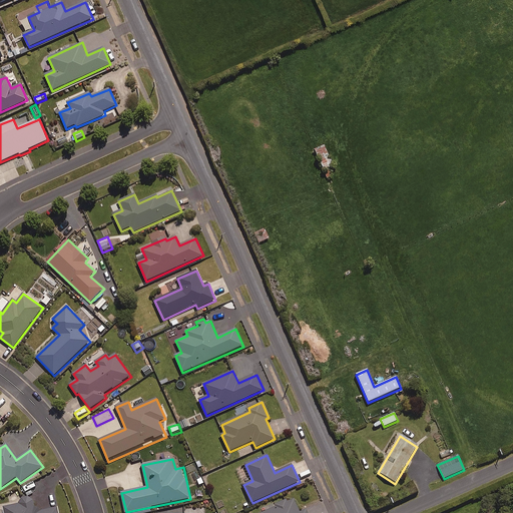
[(32,496),(19,499),(20,504),(4,508),(4,512),(58,512),(57,508),(36,512),(32,496)]
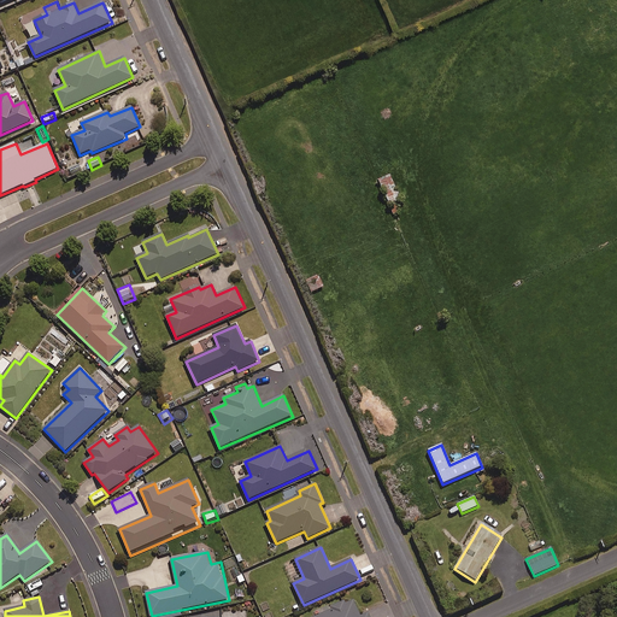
[(362,615),(356,600),(316,616),(370,616),(368,612),(362,615)]
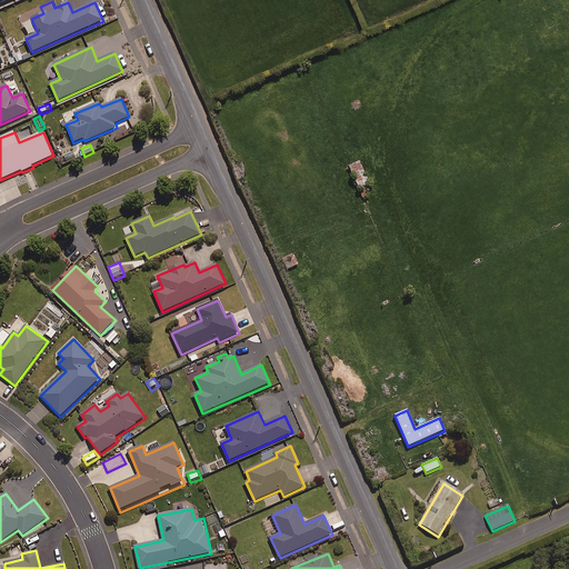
All buildings are outlined.
